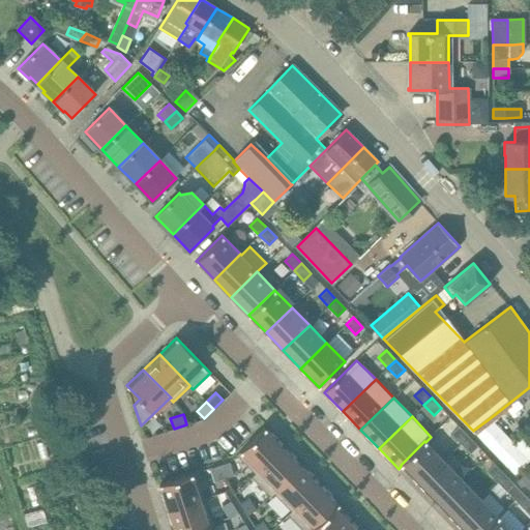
[(528,460),(490,418),(474,430),(514,472),(528,460)]
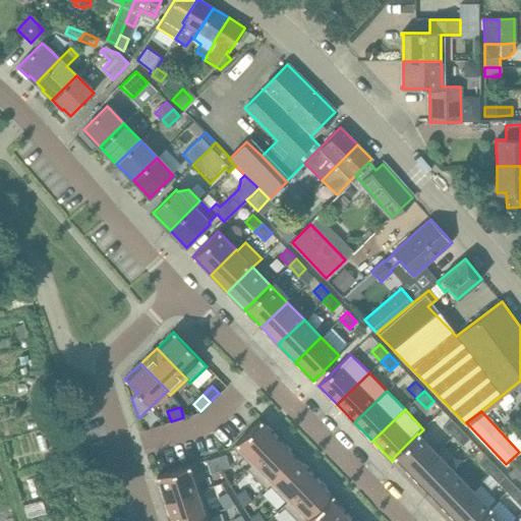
[(451,419),(444,426),(453,436),(460,429),(451,419)]
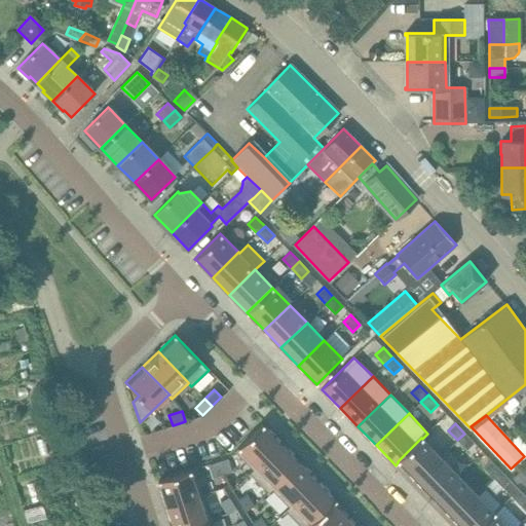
[(234,451),(253,470),(253,471),(280,444),(262,424),(234,451)]
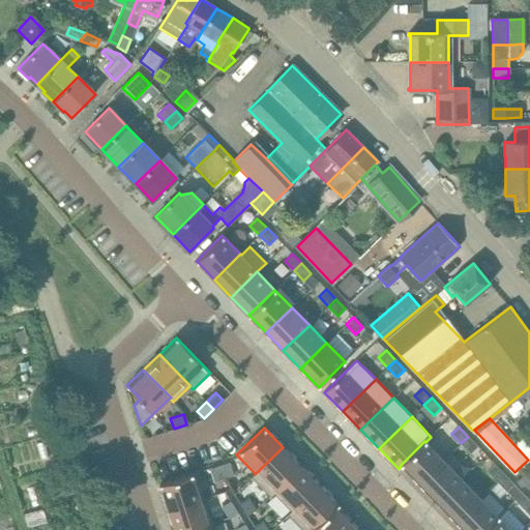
[(468,437),(461,443),(470,453),(477,446),(468,437)]
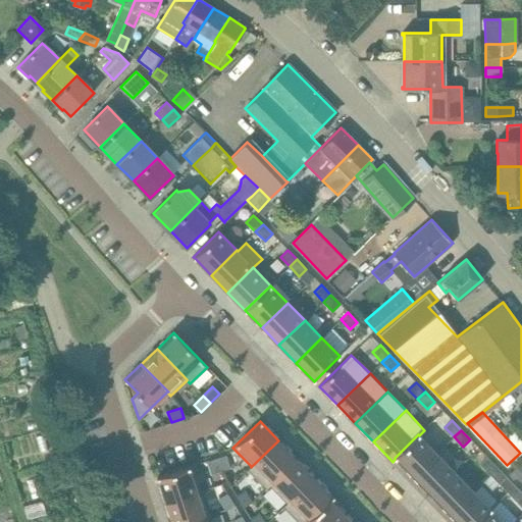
[(419,435),(418,434),(395,458),(395,459),(413,477),(436,453),(419,435)]
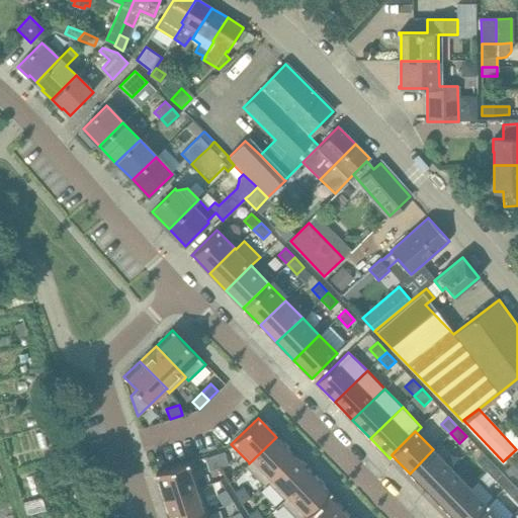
[(276,437),(249,463),(249,462),(245,465),(264,486),(268,483),(267,482),(294,455),(276,437)]
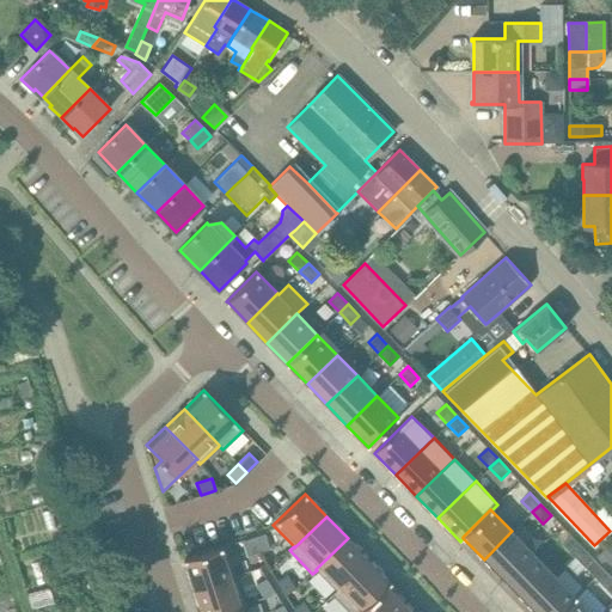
[(533,552),(512,531),(484,560),(505,581),(533,552)]
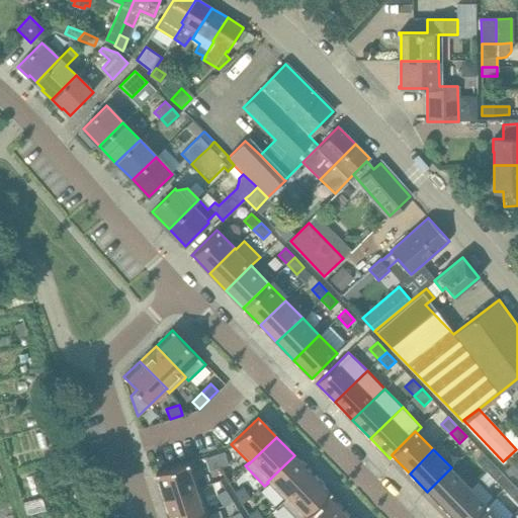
[(214,455),(219,467),(229,464),(225,451),(214,455)]
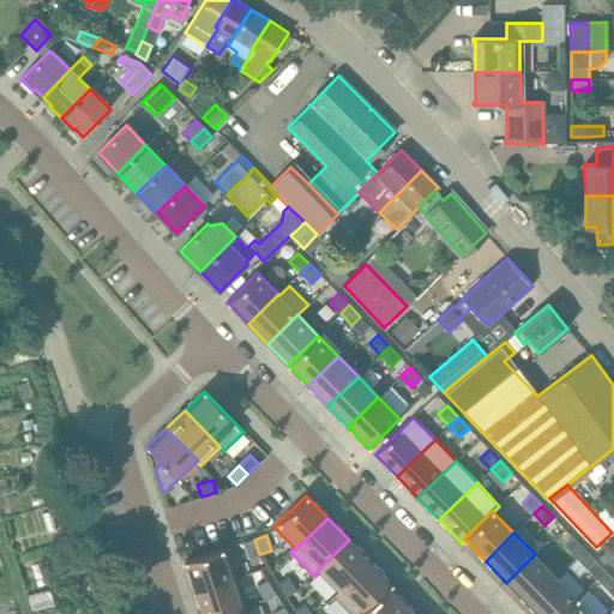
[(573,537),(565,546),(576,558),(584,549),(573,537)]
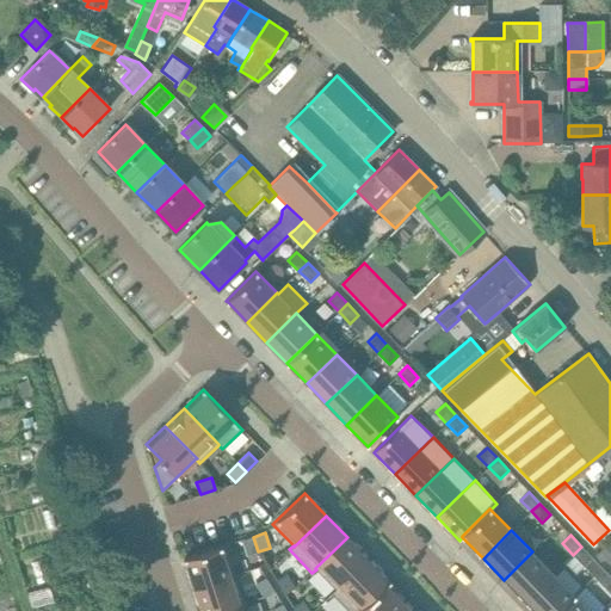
[(610,536),(598,549),(610,563),(610,536)]
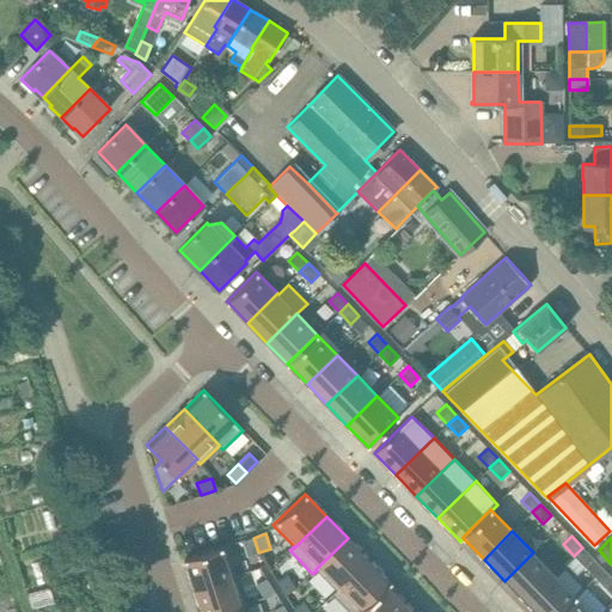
[(258,552),(254,538),(243,542),(248,556),(258,552)]
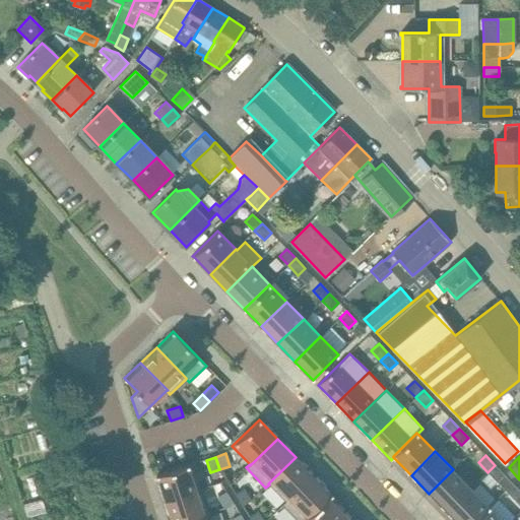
[(286,502),(314,475),(296,457),(268,483),(269,484),(285,501),(286,502)]
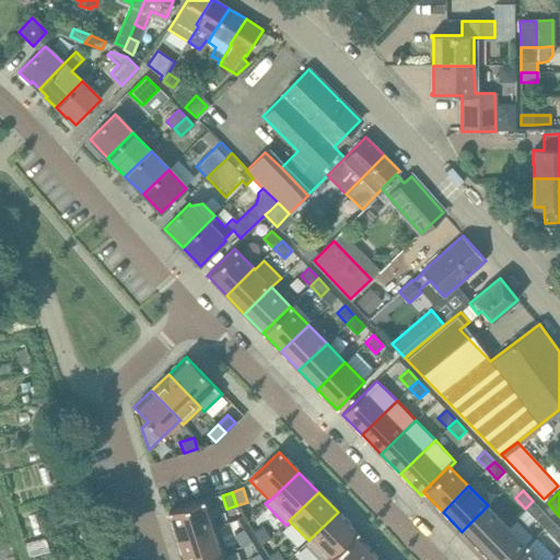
[(177,539),(216,526),(207,499),(168,512),(177,539)]
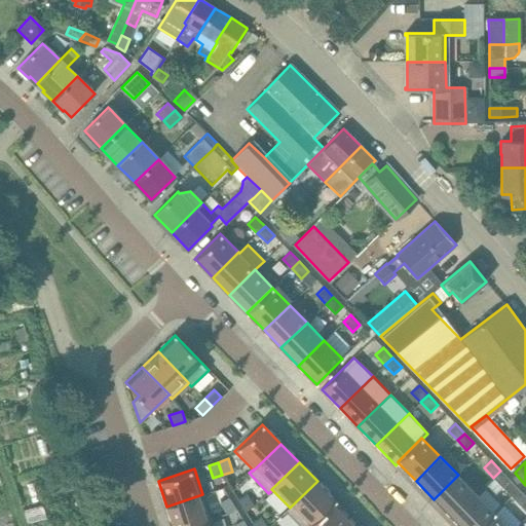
[(493,478),(502,487),(510,480),(500,471),(493,478)]
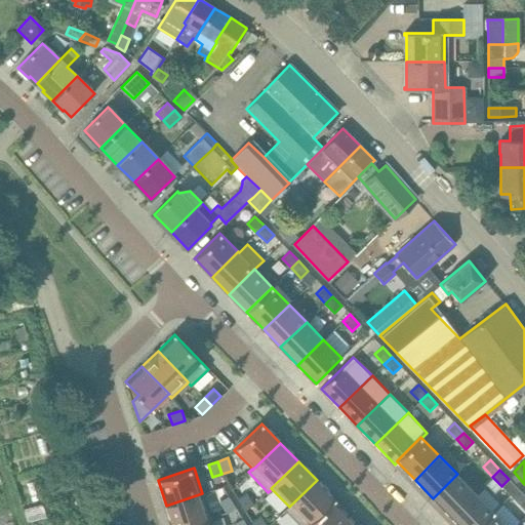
[(451,517),(476,493),(457,474),(433,498),(451,517)]
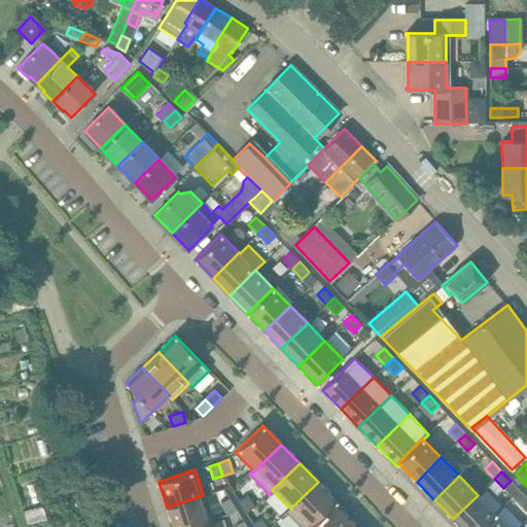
[(511,481),(503,488),(512,497),(520,490),(511,481)]
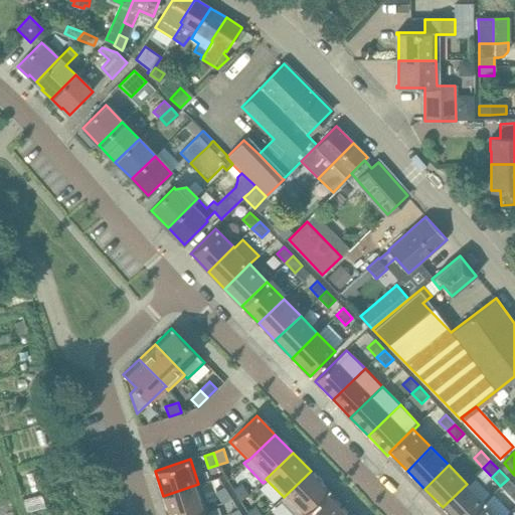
[(284,497),(283,496),(279,500),(294,514),(300,514),(304,511),(306,513),(326,493),(329,490),(311,471),(284,497)]
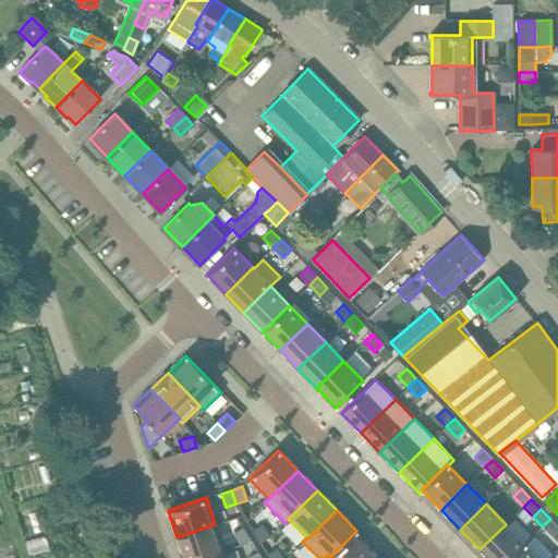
[(557,526),(550,519),(542,526),(552,536),(557,529),(557,526)]
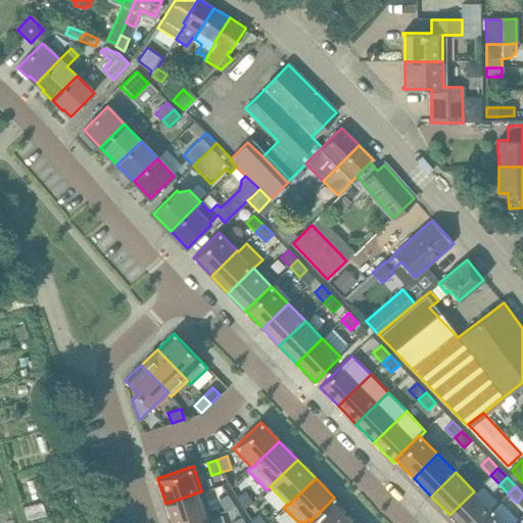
[(171,522),(187,522),(209,516),(201,491),(165,504),(171,522)]
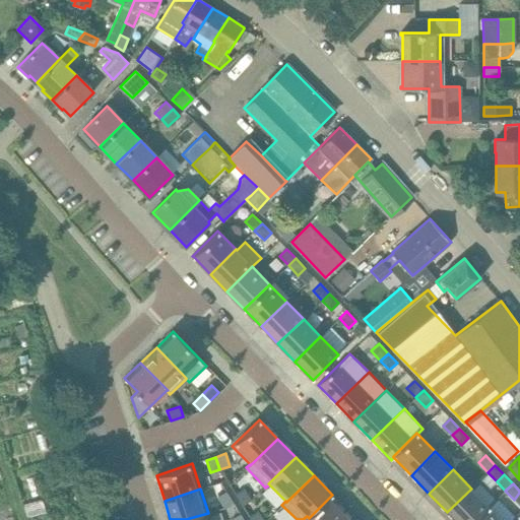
[(244,489),(235,495),(242,506),(251,501),(244,489)]
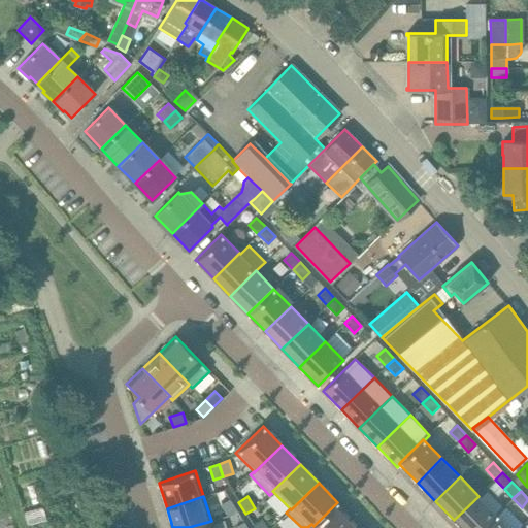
[(479,496),(454,520),(461,527),(482,527),(496,515),(479,496)]
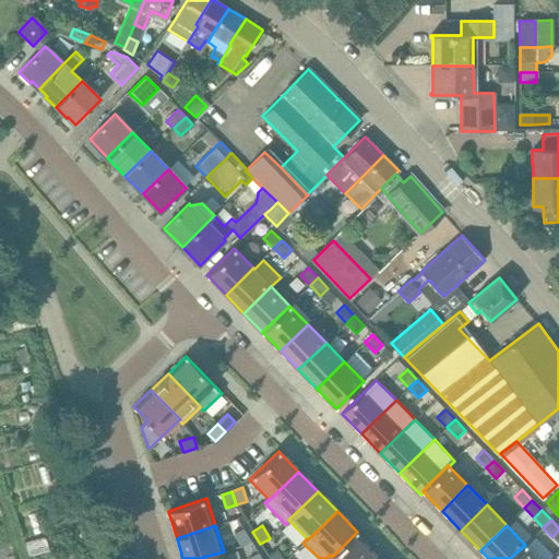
[(242,527),(234,534),(241,546),(250,540),(242,527)]
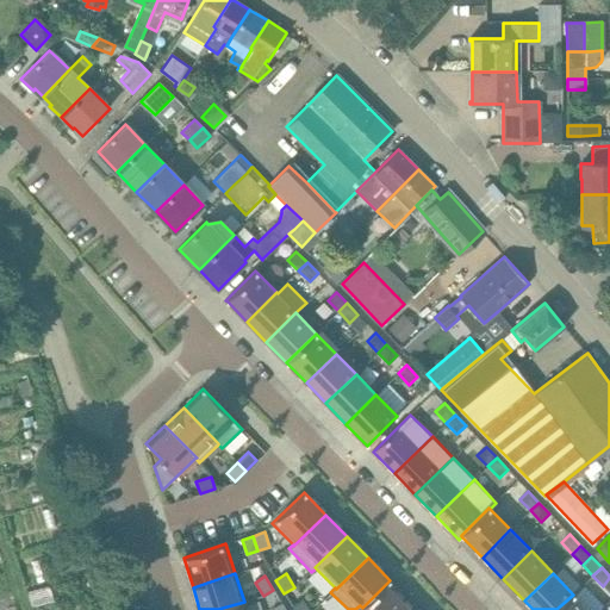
[(394,609),(404,602),(386,584),(362,608),(360,605),(355,609),(394,609)]
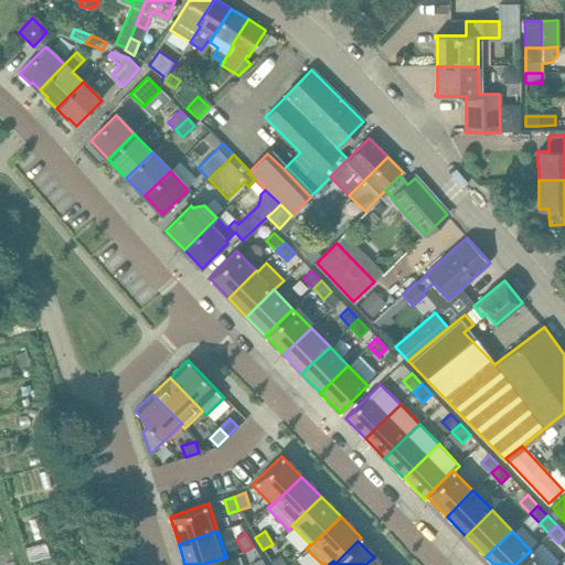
[(515,564),(545,564),(531,551),(515,564)]
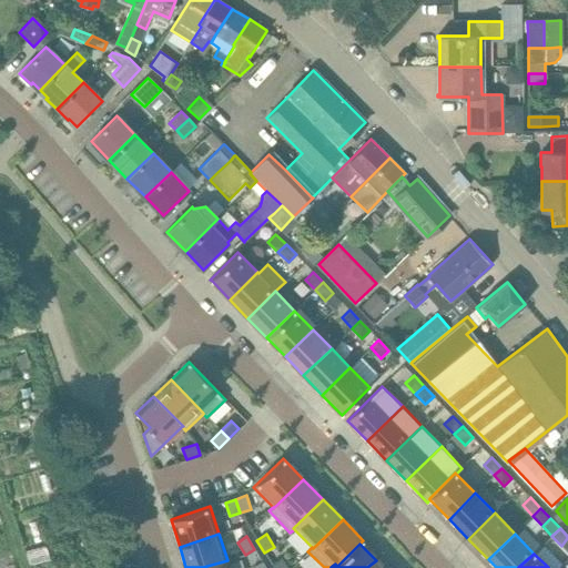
[(273,567),(286,567),(282,558),(272,565),(273,567)]
